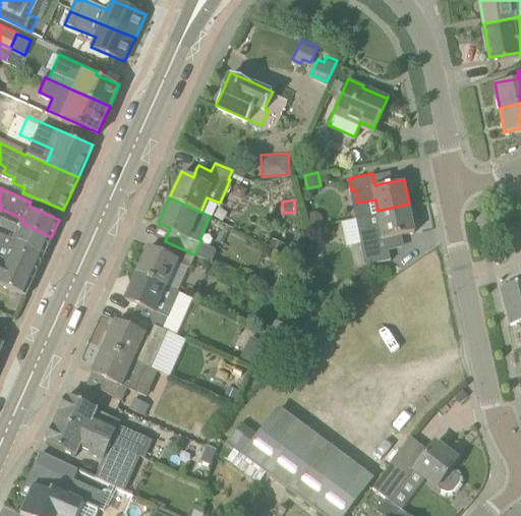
[(387,235),(402,232),(414,230),(409,204),(375,211),(356,216),(361,240),(365,263),(391,256),(387,235)]
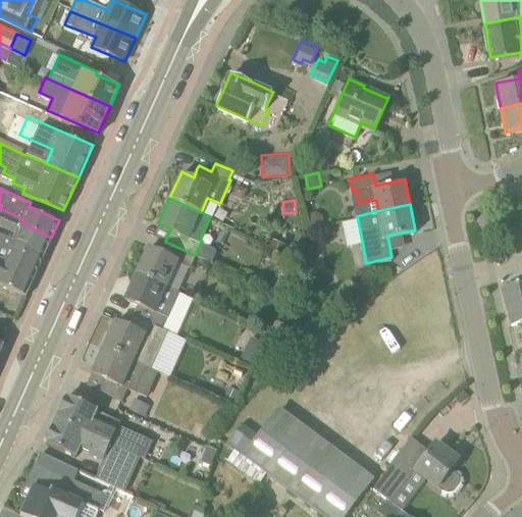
[(0,223),(16,231),(14,238),(12,241),(44,255),(51,238),(21,223),(23,219),(1,209),(0,210),(0,223)]
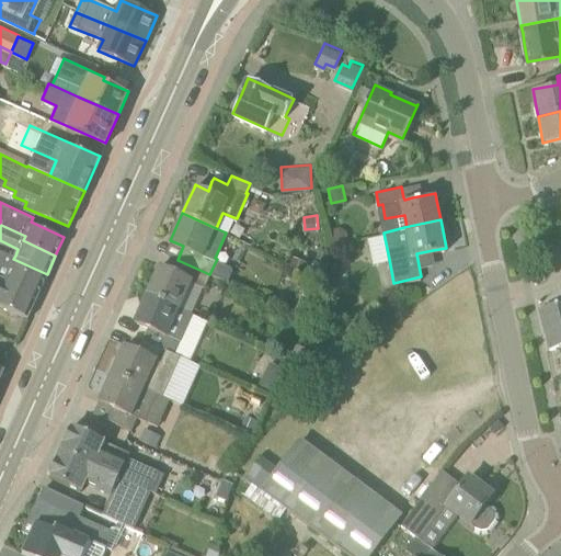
[(0,274),(7,279),(6,280),(38,294),(47,274),(13,259),(15,256),(0,248),(0,274)]
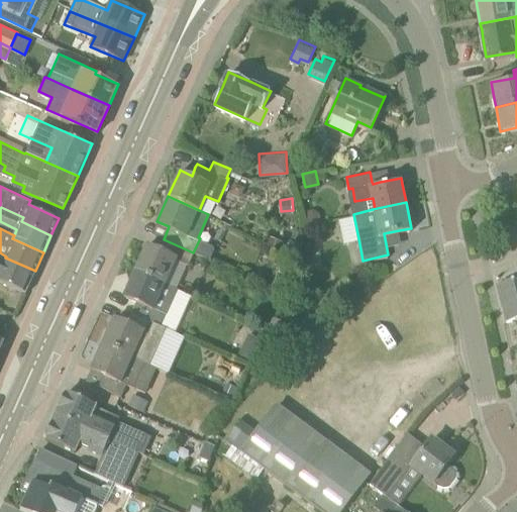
[(270,234),(268,242),(282,246),(285,239),(270,234)]
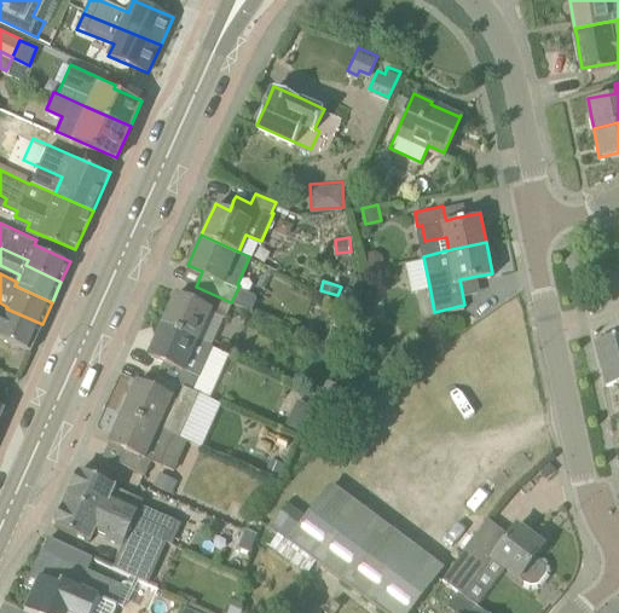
[(166,314),(162,323),(198,339),(212,308),(224,316),(225,316),(229,308),(231,302),(196,287),(190,298),(175,291),(166,314)]
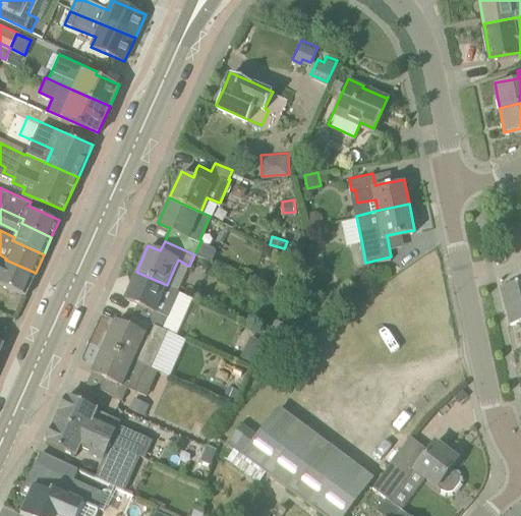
[(0,281),(26,293),(36,273),(5,260),(6,259),(0,254),(0,281)]
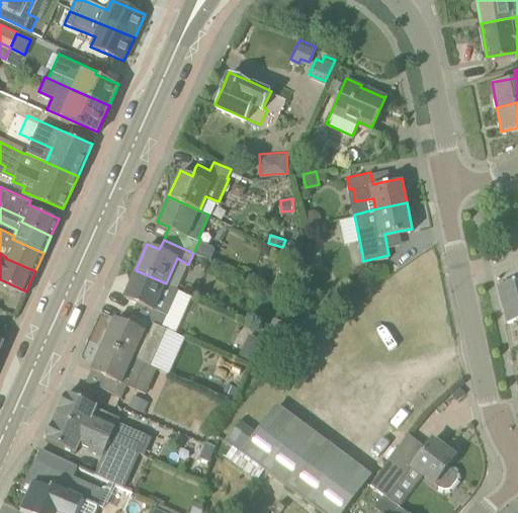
[(279,269),(274,280),(282,284),(287,273),(279,269)]
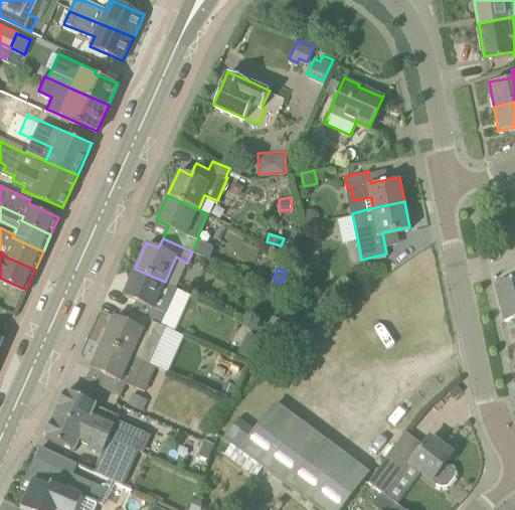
[(161,323),(177,287),(165,282),(135,269),(124,293),(136,298),(131,309),(161,323)]
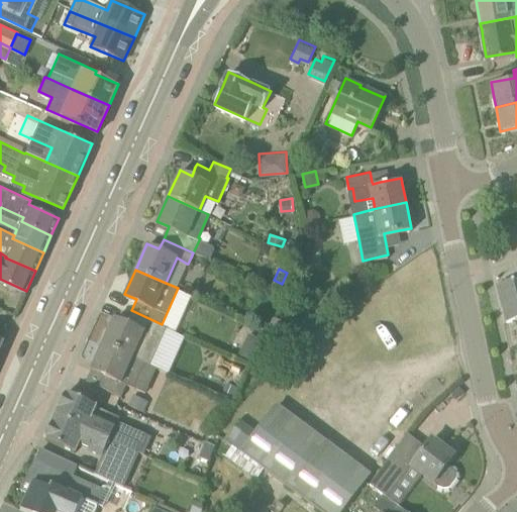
[(516,277),(497,283),(507,320),(516,317),(516,277)]
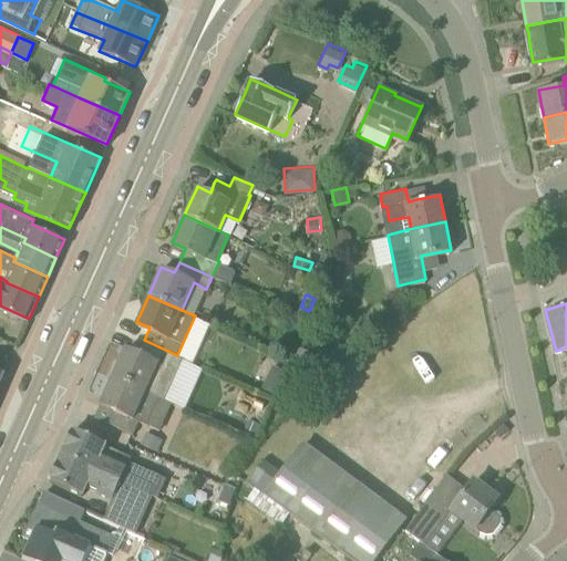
[(115,356),(109,372),(113,374),(113,375),(145,390),(146,388),(160,395),(164,397),(183,357),(177,355),(169,352),(144,340),(143,344),(138,353),(125,346),(120,359),(115,356)]
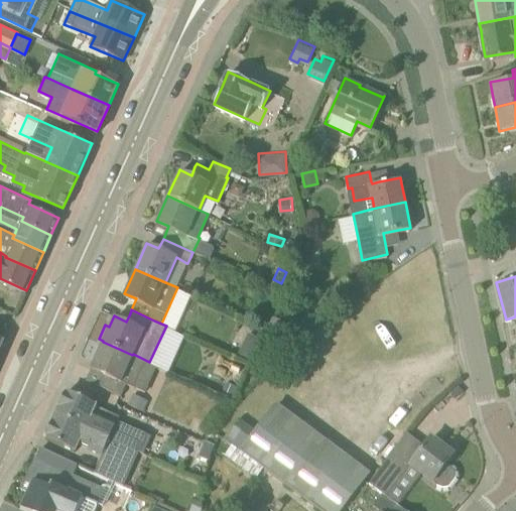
[(276,335),(283,320),(273,314),(266,330),(276,335)]
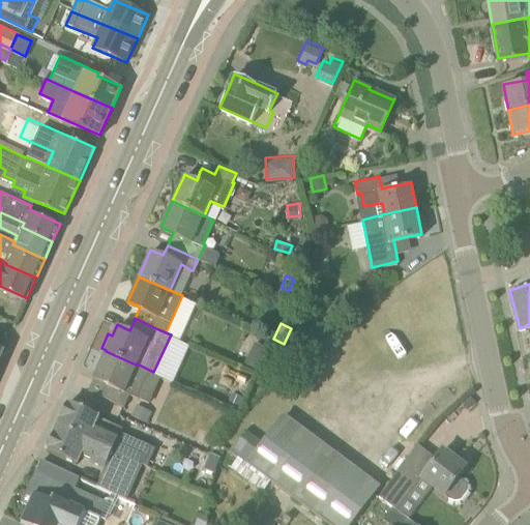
[(256,343),(245,365),(257,370),(267,348),(256,343)]
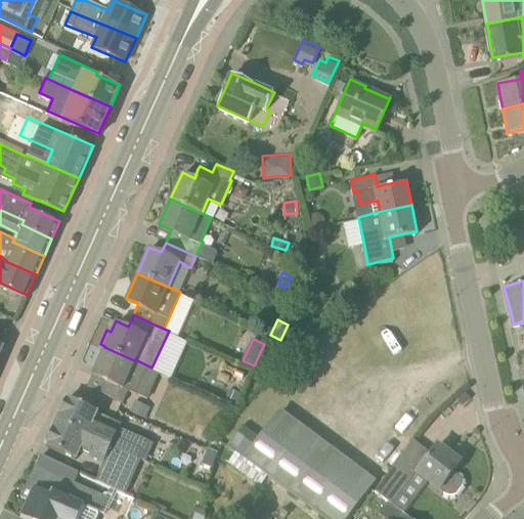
[(98,359),(93,372),(105,378),(100,389),(123,399),(128,388),(129,387),(136,390),(147,365),(135,359),(134,360),(104,347),(98,359)]
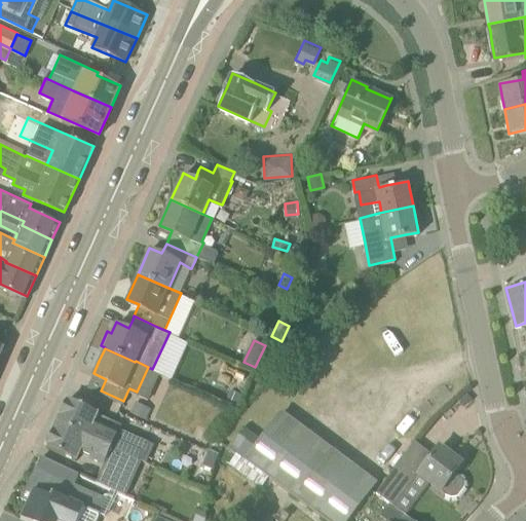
[(226,392),(224,399),(235,403),(236,401),(239,393),(240,391),(234,388),(228,391),(226,392)]
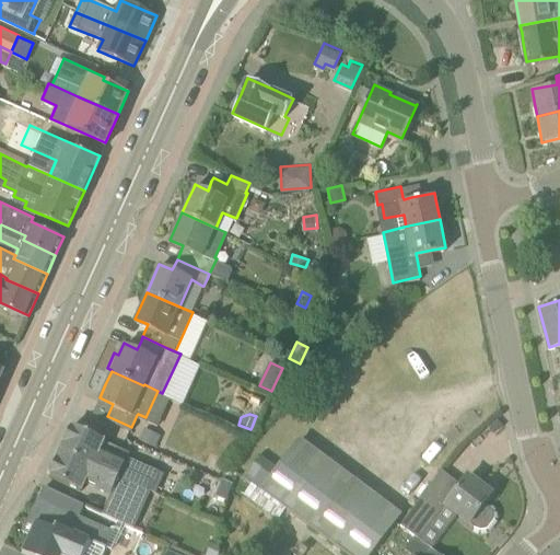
[(119,475),(151,488),(155,490),(164,471),(127,454),(129,449),(104,438),(105,437),(72,423),(60,448),(119,475)]
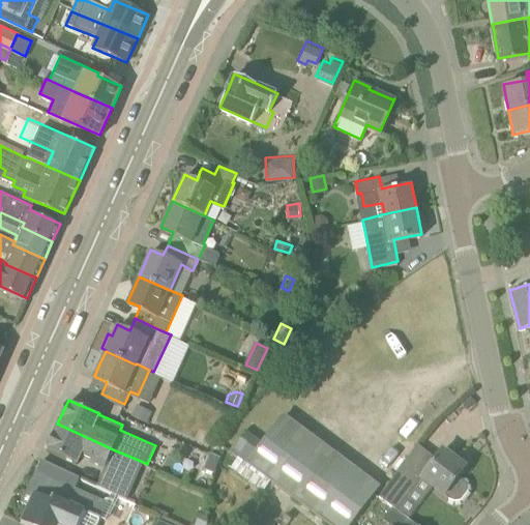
[(152,408),(138,401),(133,413),(147,419),(152,408)]
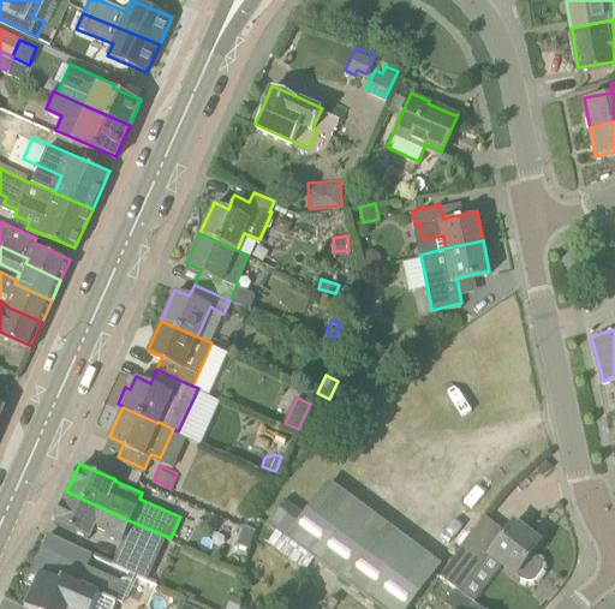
[(402,608),(439,561),(329,479),(302,517),(281,501),(266,521),(386,608),(402,608)]
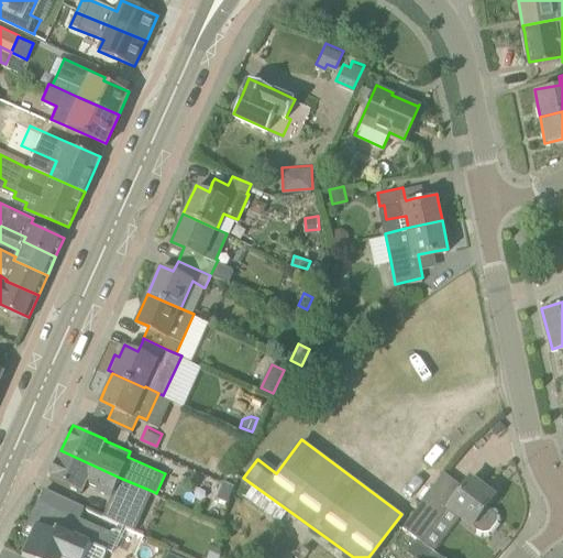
[(58,457),(50,476),(83,491),(86,482),(112,494),(120,478),(61,450),(58,457)]
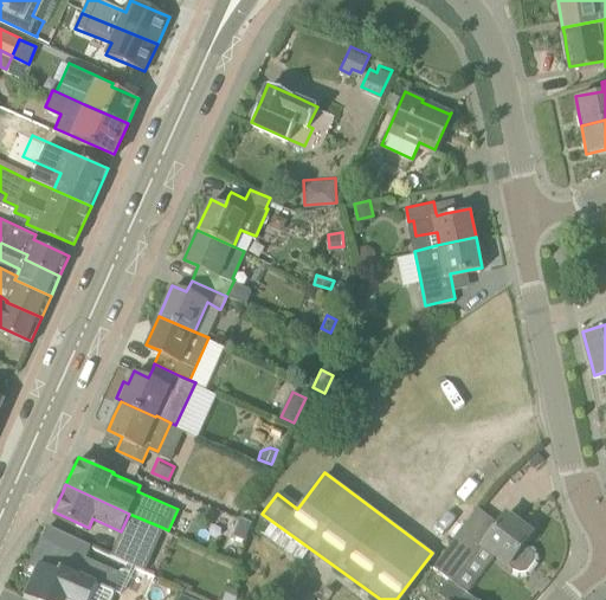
[(252,524),(257,509),(243,504),(238,520),(252,524)]
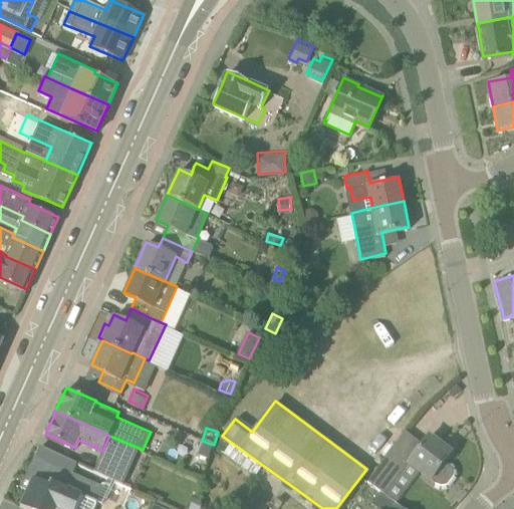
[(394,446),(367,479),(380,489),(381,488),(384,491),(394,479),(408,461),(419,469),(436,481),(440,483),(441,483),(447,482),(453,474),(454,472),(453,468),(453,467),(451,465),(450,463),(445,460),(452,451),(435,438),(432,436),(429,434),(423,443),(406,430),(394,446)]
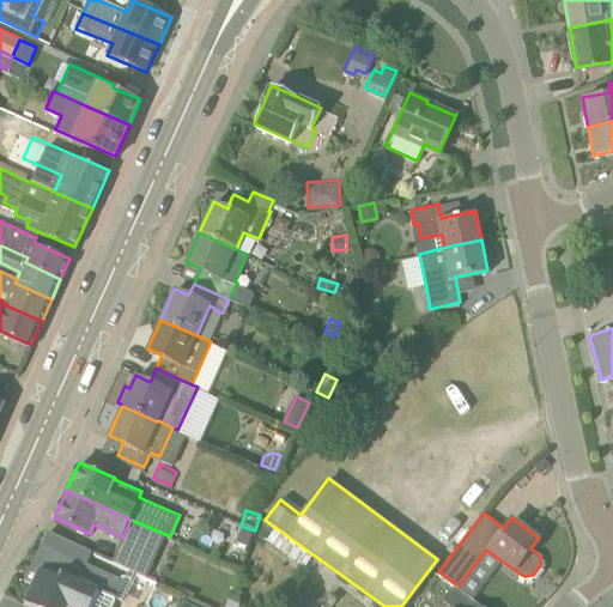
[(25,600),(25,601),(38,606),(111,606),(117,596),(115,595),(123,578),(86,560),(92,548),(49,528),(48,528),(41,541),(41,542),(42,542),(40,550),(35,559),(31,565),(25,580),(34,583),(31,589),(26,600),(25,600)]
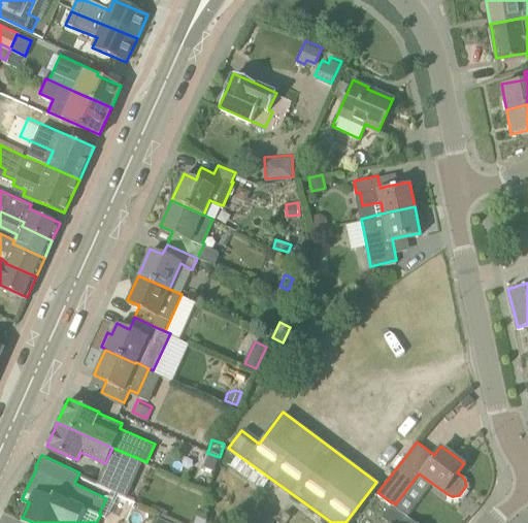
[(105,463),(97,481),(111,487),(117,490),(119,491),(127,472),(105,463)]
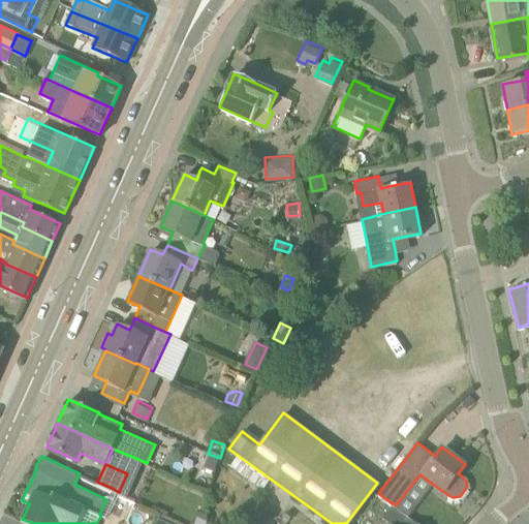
[(386,523),(419,523),(396,505),(393,502),(392,503),(382,516),(390,521),(386,523)]
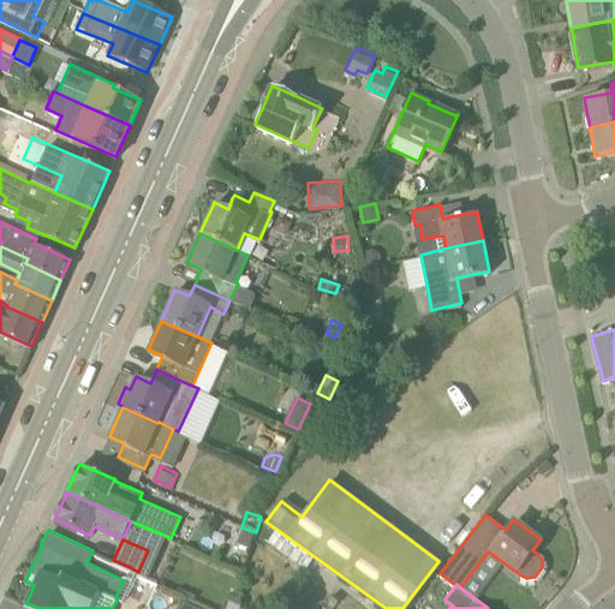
[(232,590),(225,608),(240,608),(240,593),(232,590)]
